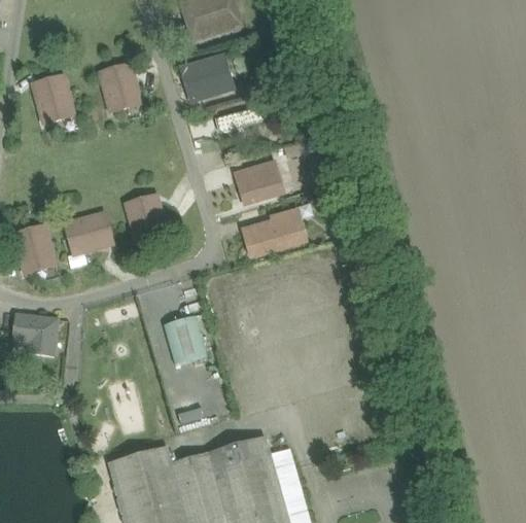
[(178,0),(190,41),(244,26),(235,0),(178,0)]
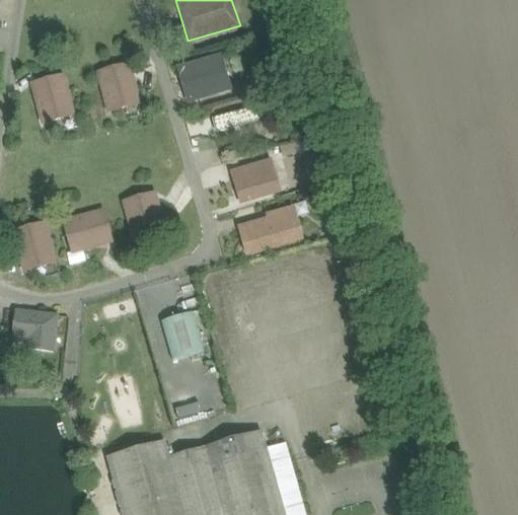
[(175,64),(187,101),(231,87),(220,51),(175,64)]
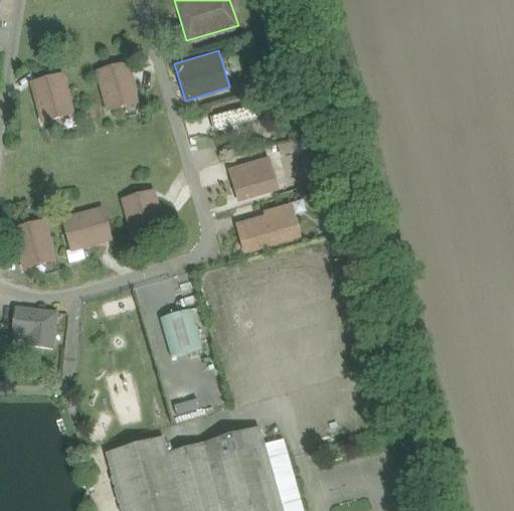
[(142,102),(129,58),(94,68),(107,111),(142,102)]
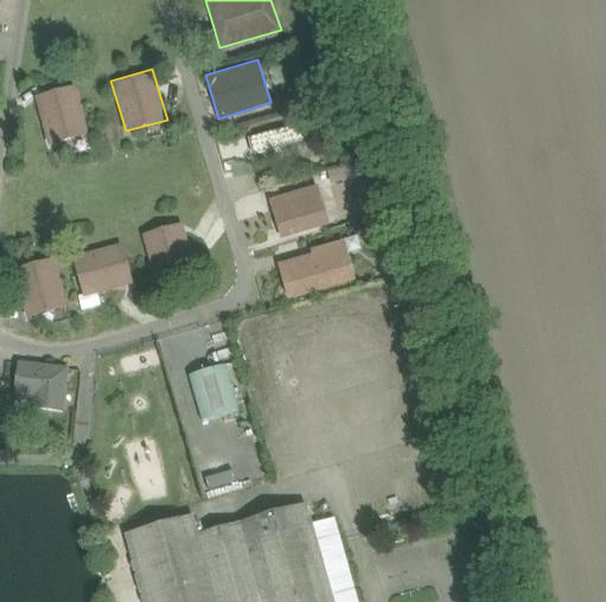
[(34,95),(48,145),(88,133),(75,84),(34,95)]
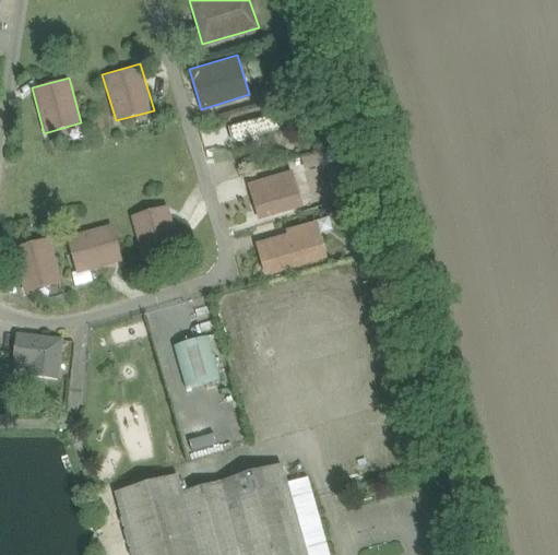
[(228,125),(232,139),(277,127),(274,113),(228,125)]
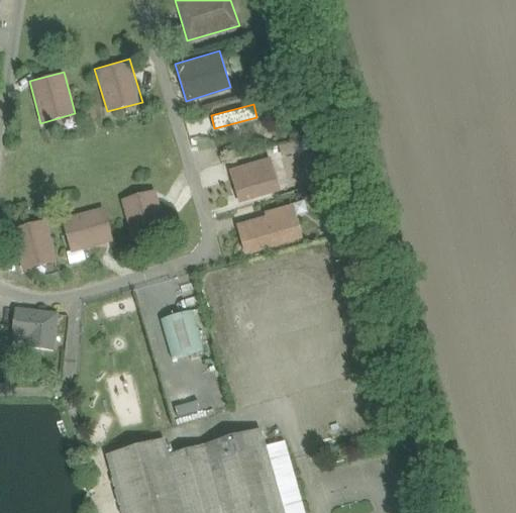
[(307,135),(298,137),(301,147),(310,145),(307,135)]
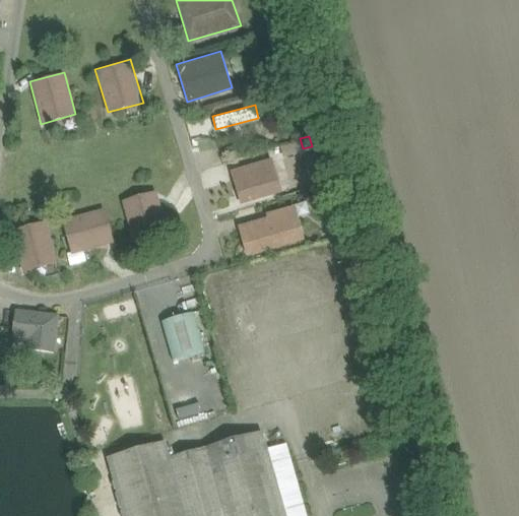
[(231,169),(240,202),(282,190),(271,156),(231,169)]
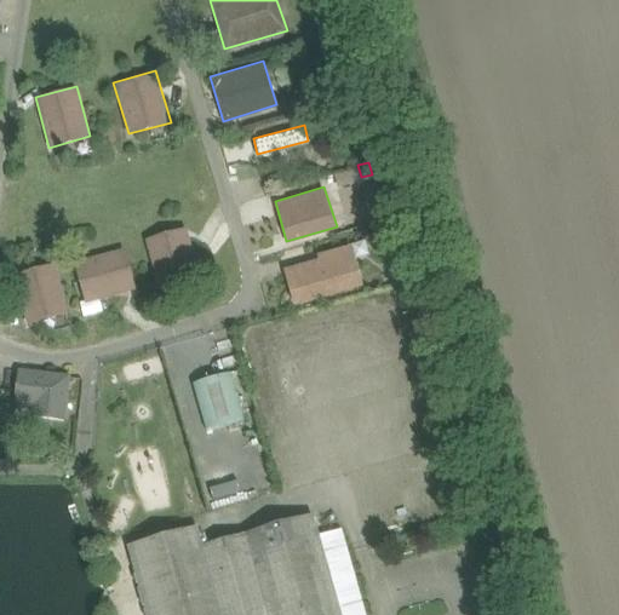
[(385,216),(365,222),(370,240),(390,234),(385,216)]
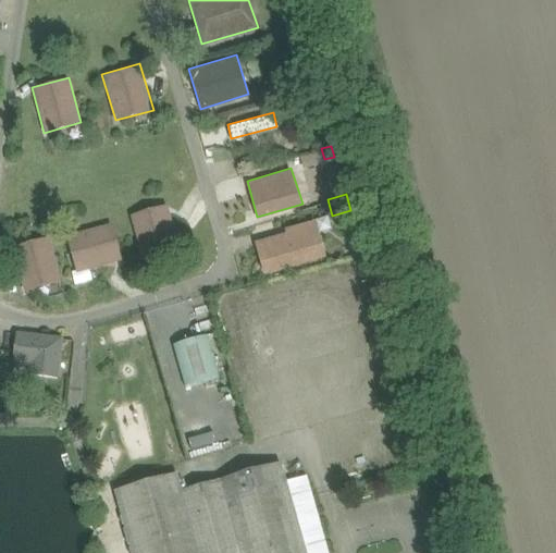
[(180,248),(167,203),(130,212),(143,258),(180,248)]
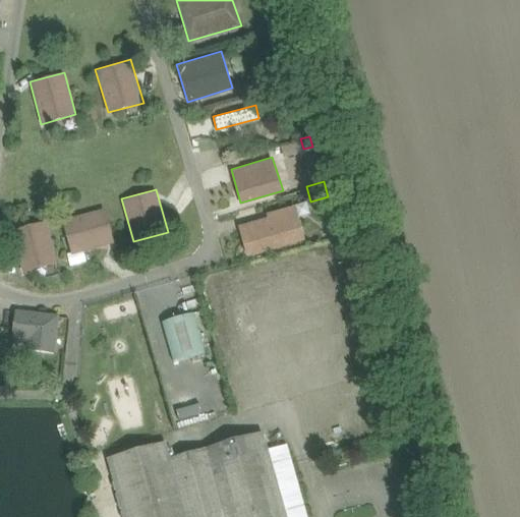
[(237,224),(246,254),(304,238),(295,205),(267,212),(268,216),(237,224)]
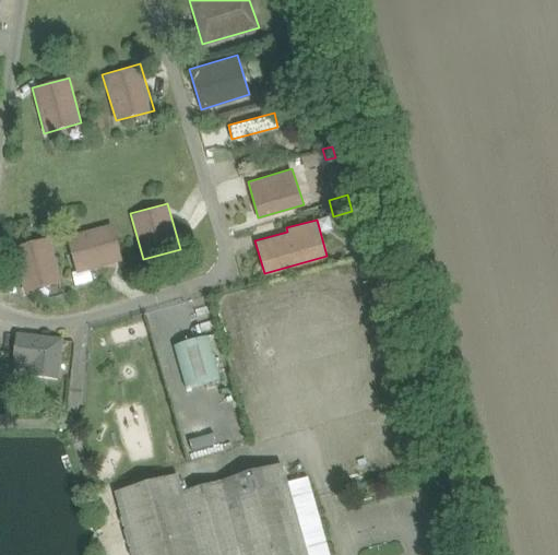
[(66,235),(75,272),(122,259),(113,223),(66,235)]
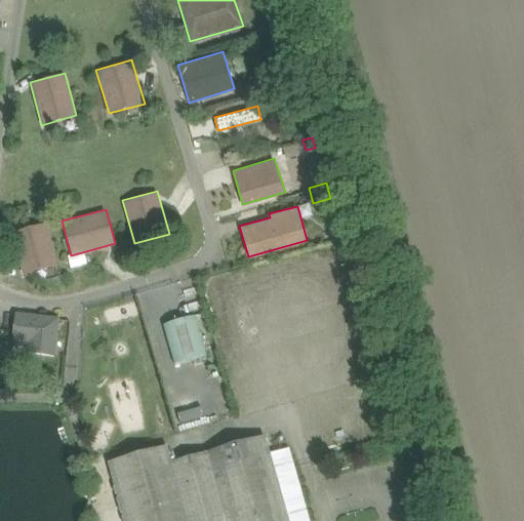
[(57,265),(46,221),(11,231),(23,274),(57,265)]
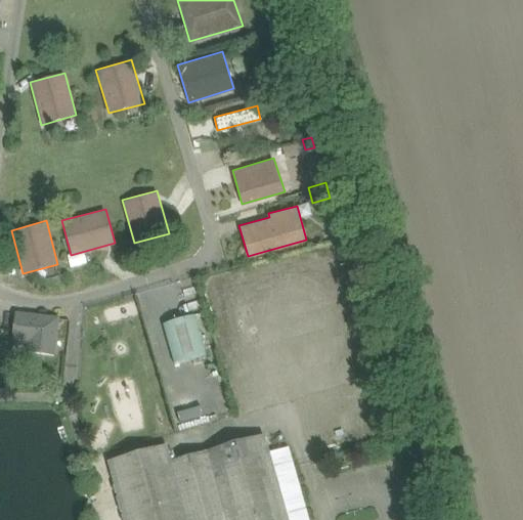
[(14,309),(11,339),(27,341),(26,349),(55,353),(59,315),(14,309)]
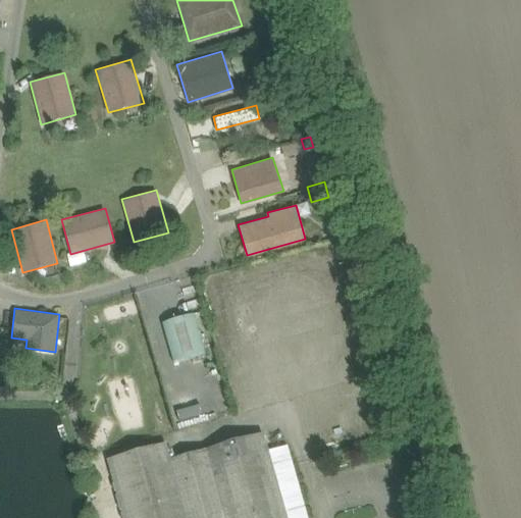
[(162,320),(173,360),(205,351),(194,311),(162,320)]
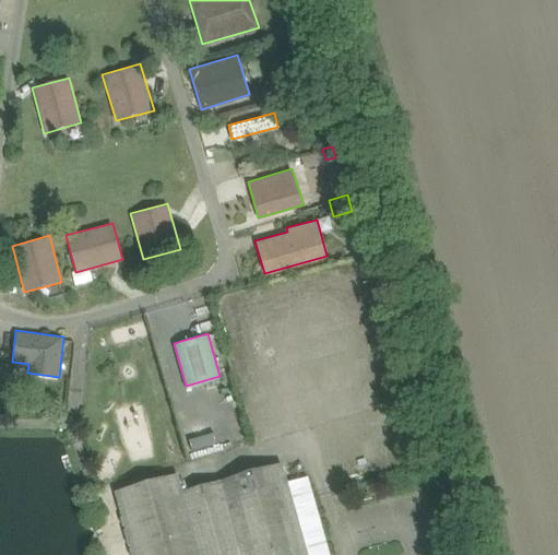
[(329,554),(307,475),(286,481),(281,462),(182,491),(177,473),(116,491),(134,554),(329,554)]
